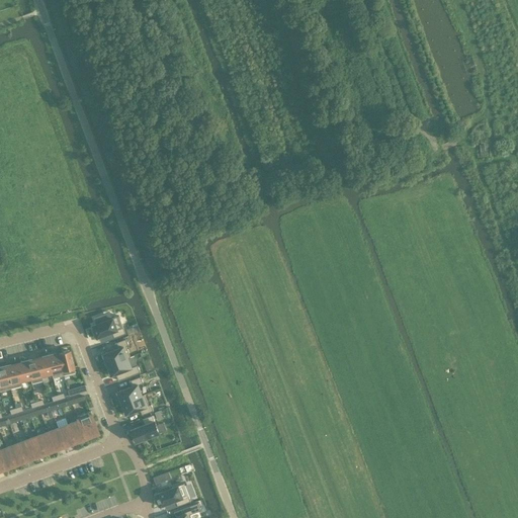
[(94,330),(92,330),(95,337),(96,337),(97,338),(99,337),(112,332),(114,338),(125,334),(118,316),(92,325),(94,330)]
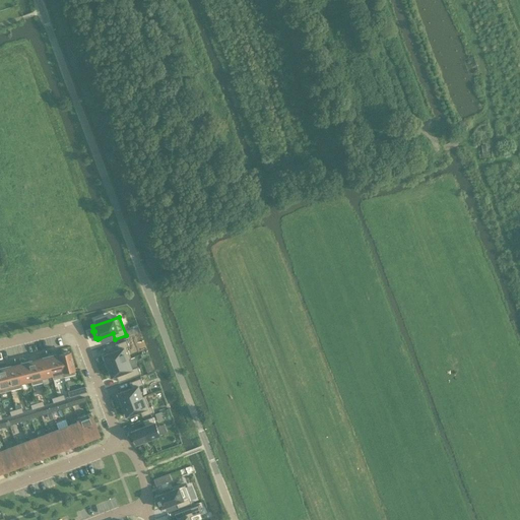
[(129,359),(125,347),(129,345),(127,339),(116,344),(118,349),(104,355),(108,367),(129,359)]
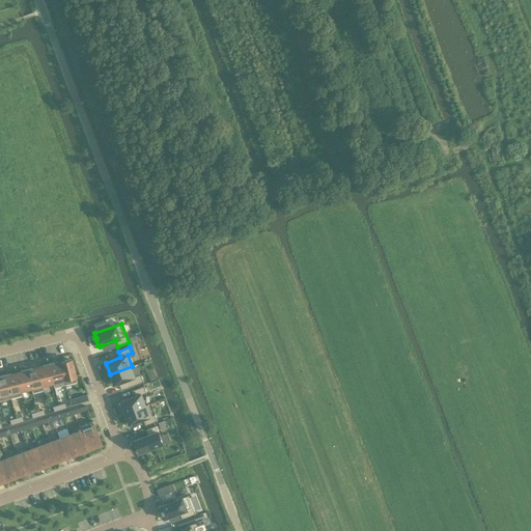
[(64,361),(59,362),(64,385),(77,382),(71,359),(70,360),(70,359),(64,360),(64,361)]
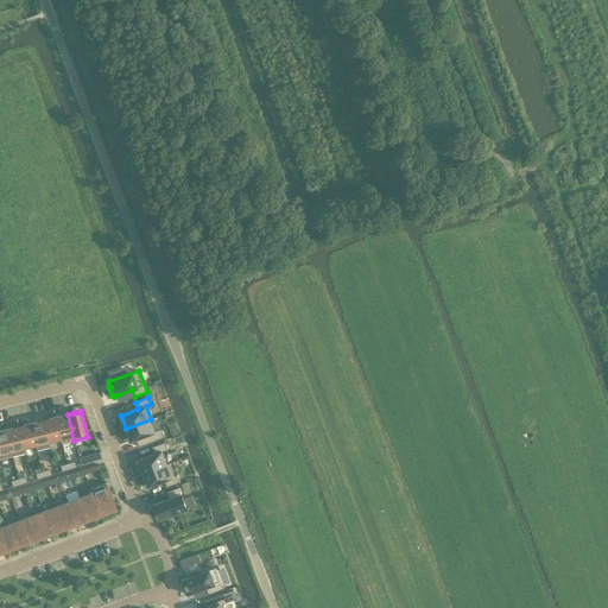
[(55,417),(61,437),(62,443),(74,441),(68,415),(63,416),(55,417)]
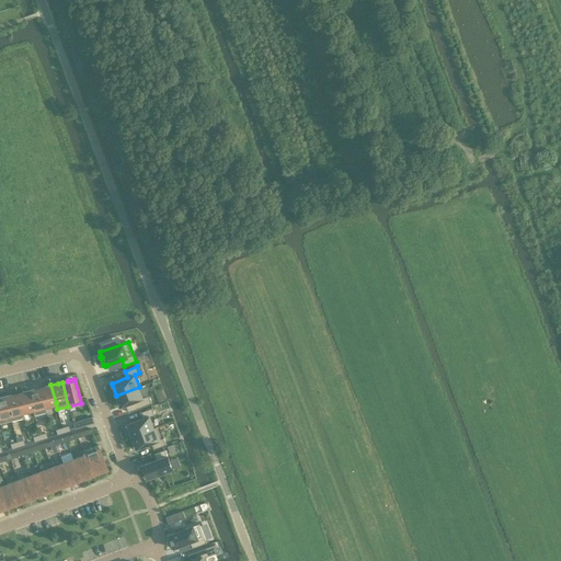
[(45,387),(39,388),(44,407),(56,403),(50,385),(45,386),(45,387)]
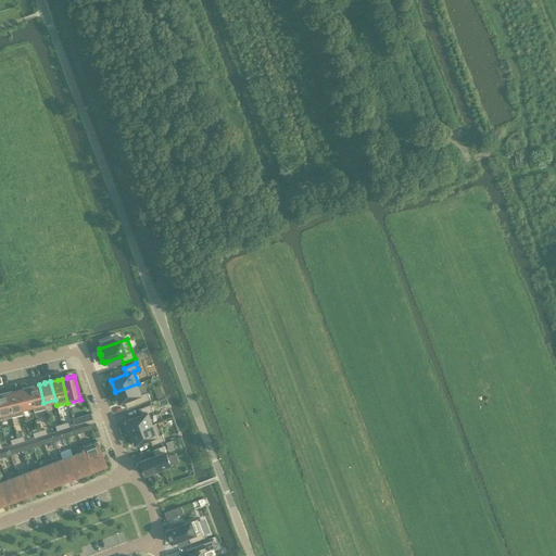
[(142,394),(138,383),(115,392),(119,403),(125,401),(127,408),(151,400),(148,392),(142,394)]
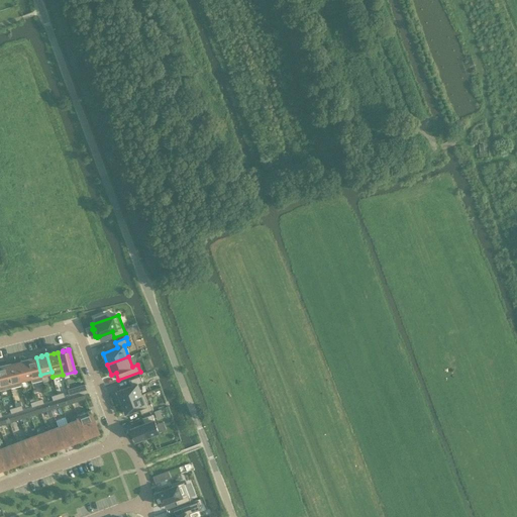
[(25,359),(30,378),(31,383),(41,380),(40,375),(36,357),(32,358),(25,359)]
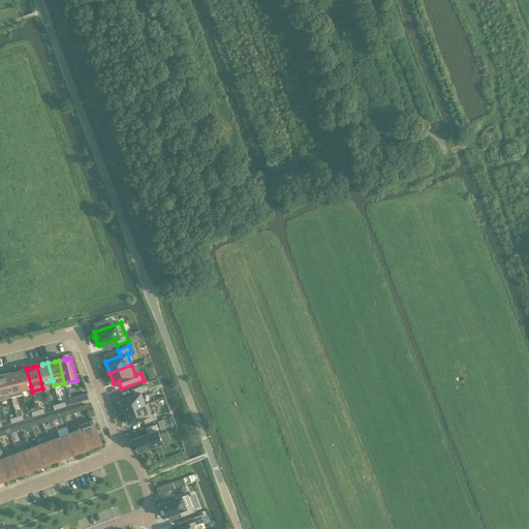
[(21,370),(16,371),(21,389),(31,386),(26,368),(21,370)]
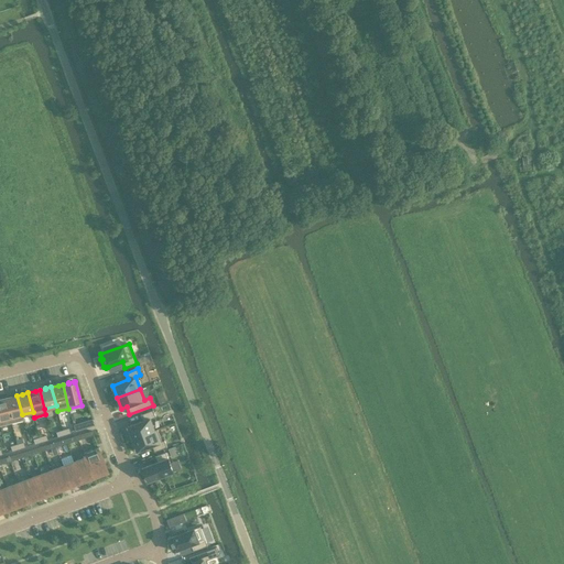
[(11,397),(4,399),(11,423),(23,420),(22,414),(17,396),(12,398),(11,397)]
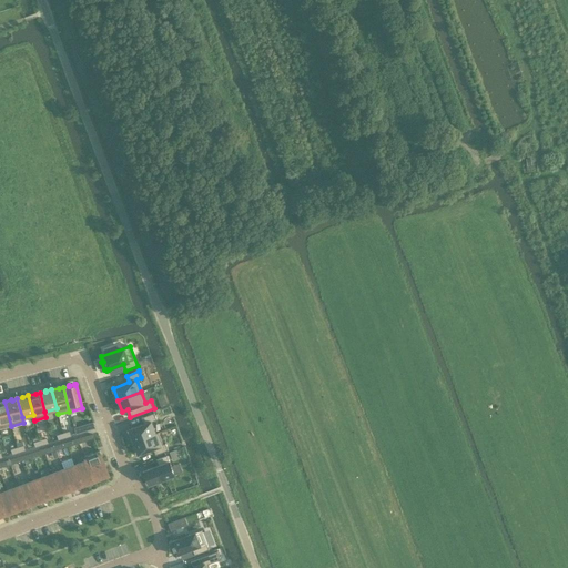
[(0,428),(11,426),(4,402),(0,402),(0,428)]
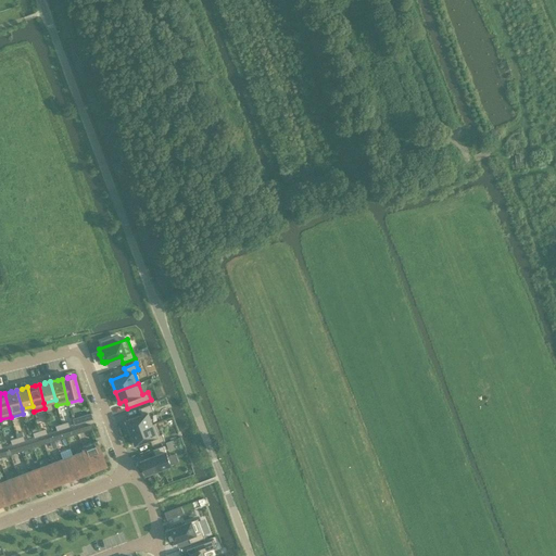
[(153,425),(149,412),(154,411),(152,403),(139,407),(141,415),(126,420),(130,432),(147,427),(153,425)]
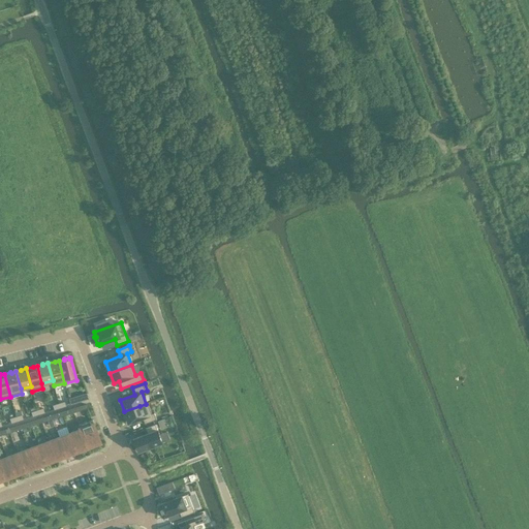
[(153,414),(149,403),(146,404),(139,406),(124,411),(128,423),(144,417),(146,424),(156,419),(157,419),(155,413),(153,414)]
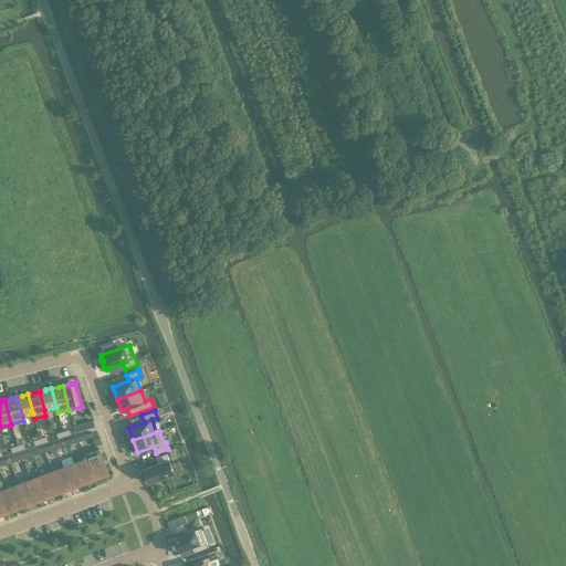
[(85,460),(92,479),(93,481),(108,474),(98,449),(83,454),(85,460)]
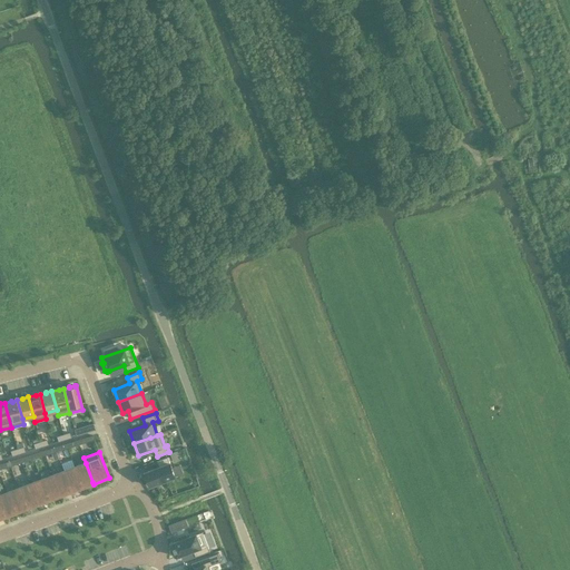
[(146,473),(144,474),(146,481),(148,481),(150,487),(175,477),(173,468),(168,457),(157,461),(160,467),(145,472),(146,473)]
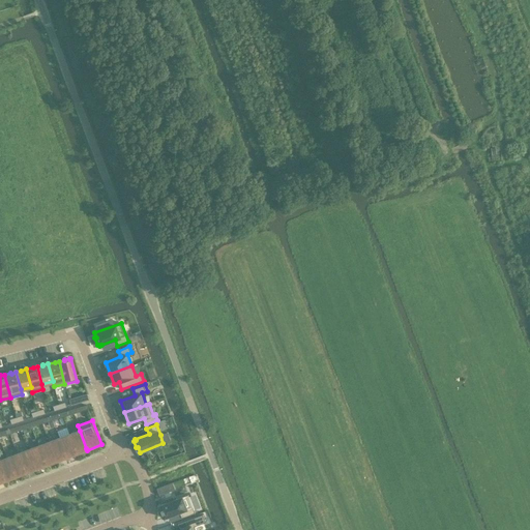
[(69,434),(76,451),(86,448),(80,431),(69,434)]
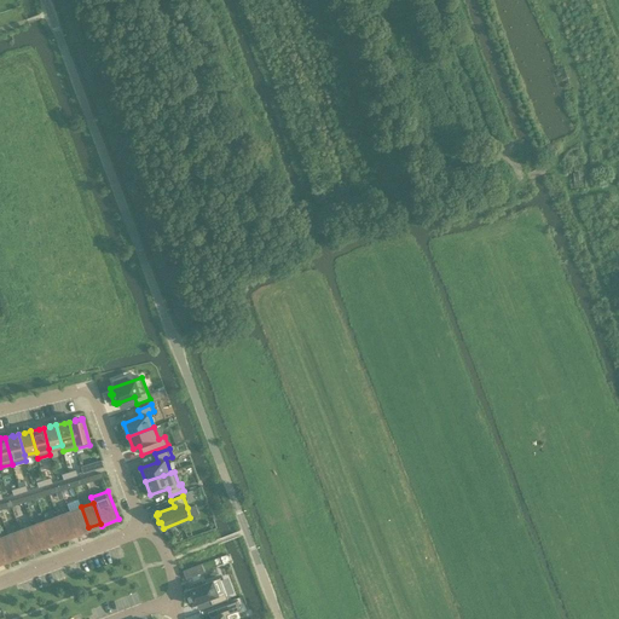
[(69,512),(76,532),(88,527),(81,507),(69,512)]
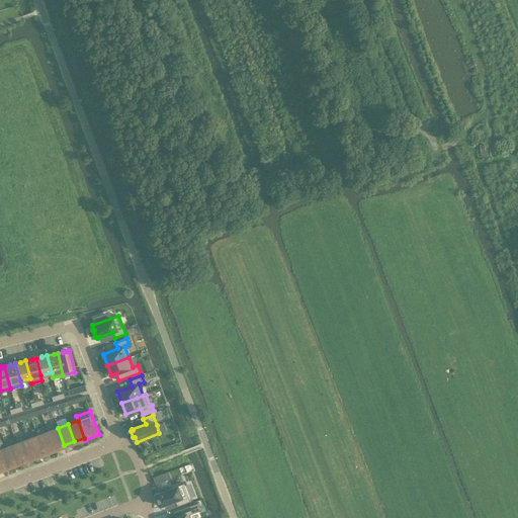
[(49,432),(55,449),(64,445),(58,428),(49,432)]
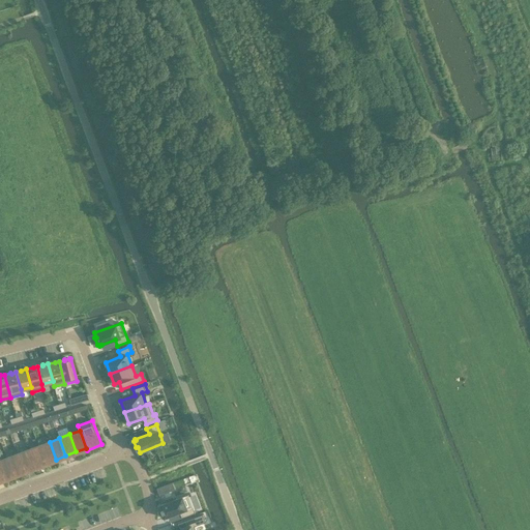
[(38,446),(45,465),(56,460),(50,442),(38,446)]
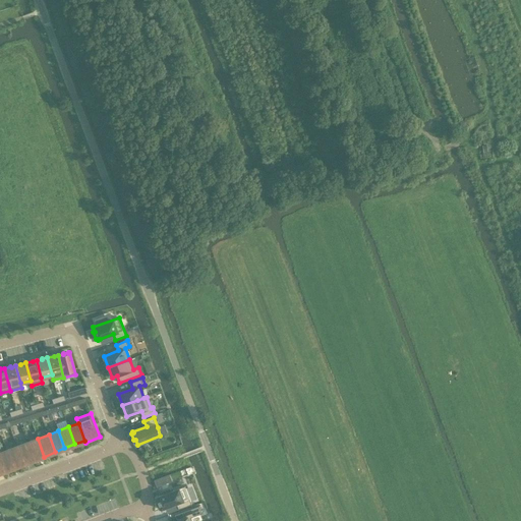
[(38,439),(27,443),(34,460),(34,461),(44,457),(38,439)]
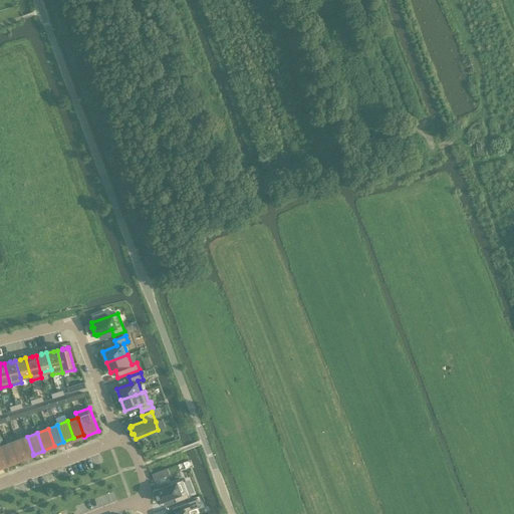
[(17,440),(23,457),(33,454),(27,437),(17,440)]
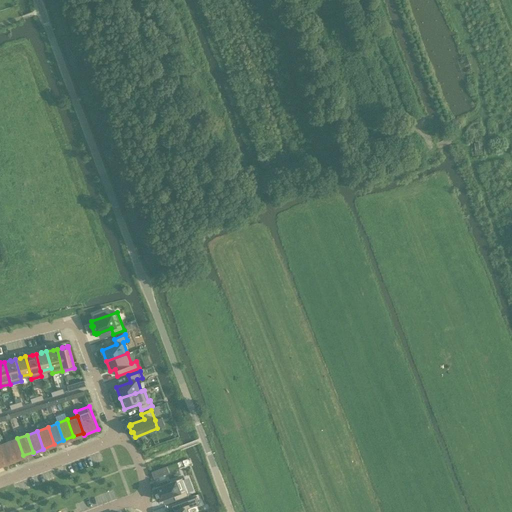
[(7,442),(13,459),(23,455),(17,438),(7,442)]
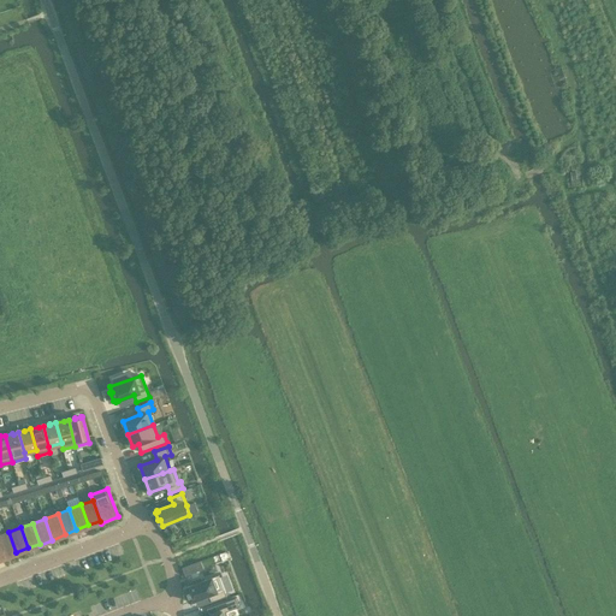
[(0,534),(0,546),(4,557),(16,552),(9,532),(0,534)]
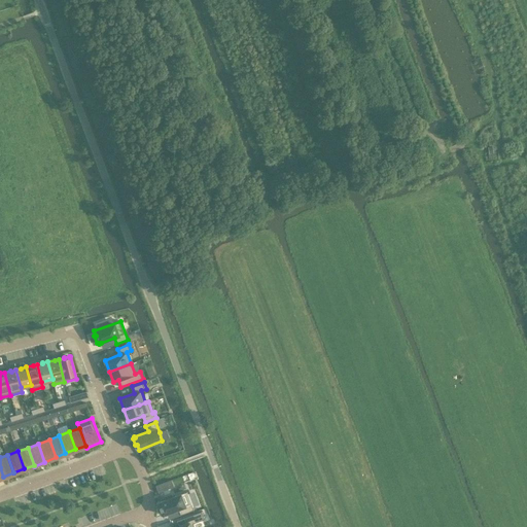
[(165,483),(156,486),(159,492),(167,489),(165,483)]
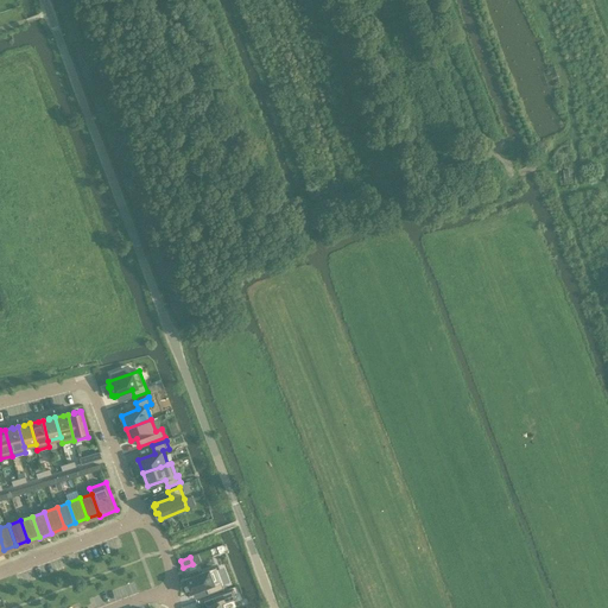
[(184,582),(182,583),(185,591),(188,591),(188,594),(206,588),(208,594),(225,588),(216,567),(200,574),(198,570),(189,574),(191,576),(183,580),(184,582)]
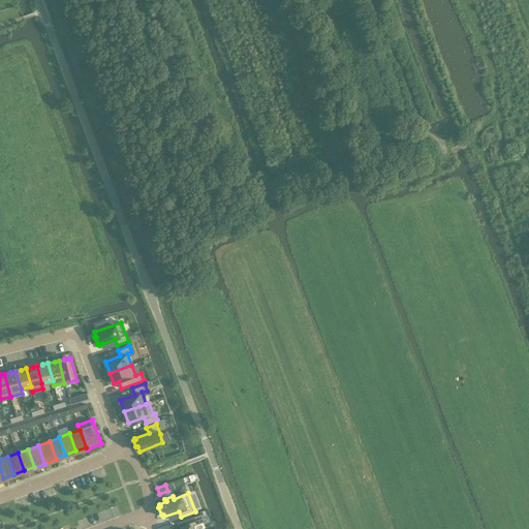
[(180,528),(178,528),(195,528),(194,525),(206,521),(203,514),(178,523),(180,528)]
